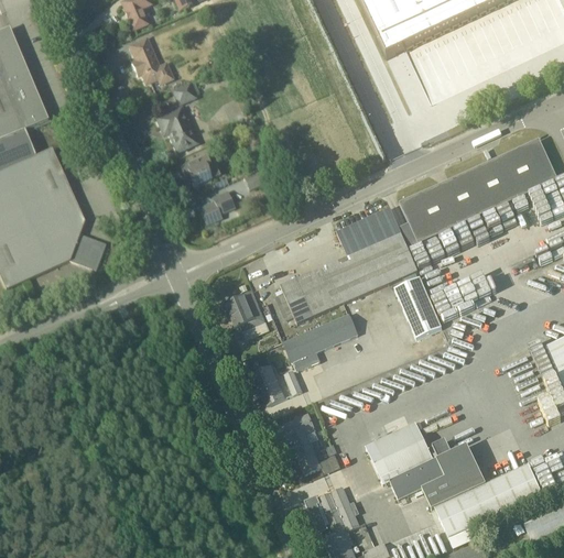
[(121,0),(133,28),(149,21),(143,7),(152,2),(151,0),(121,0)]
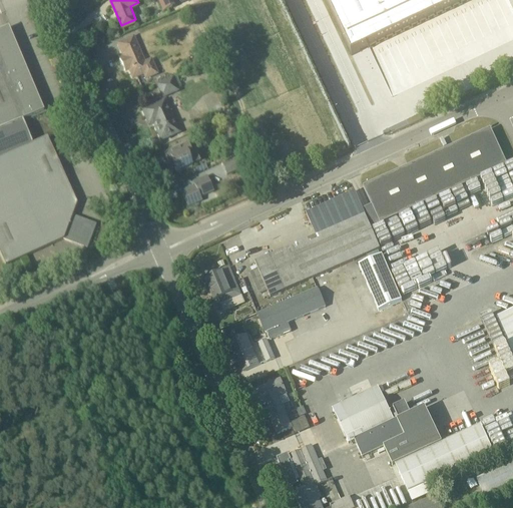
[(328,0),(352,50),(459,0),(328,0)]
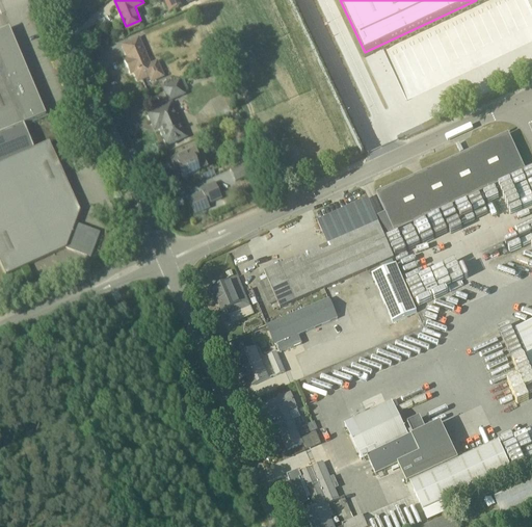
[(0,147),(29,133),(23,121),(46,111),(8,25),(0,28),(0,147)]
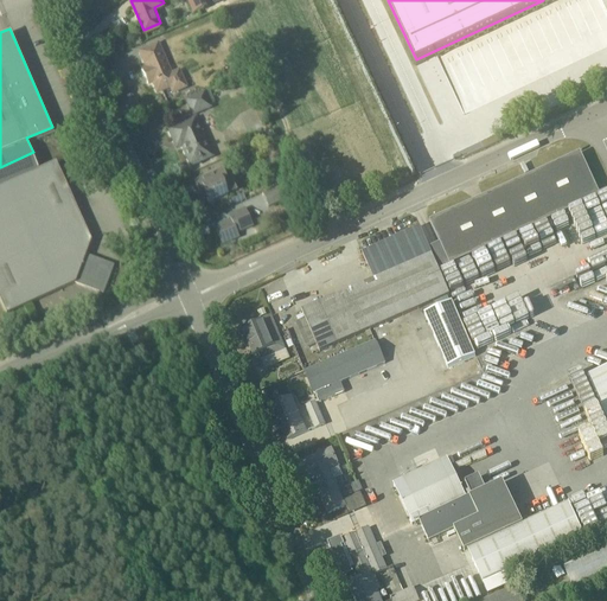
[(153,78),(157,88),(170,83),(172,89),(187,82),(179,64),(172,68),(159,38),(139,48),(146,63),(142,65),(148,80),(153,78)]
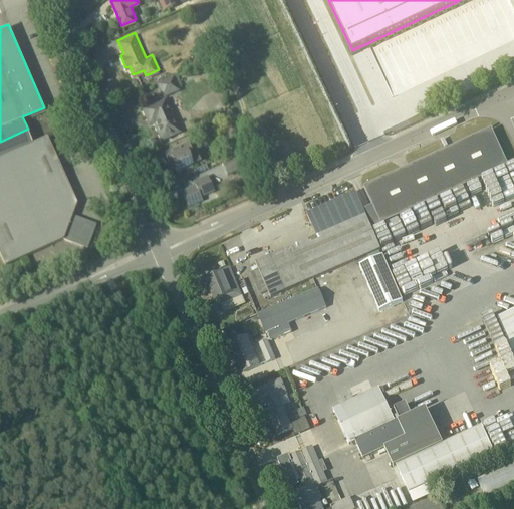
[(173,75),(158,81),(163,93),(178,86),(173,75)]
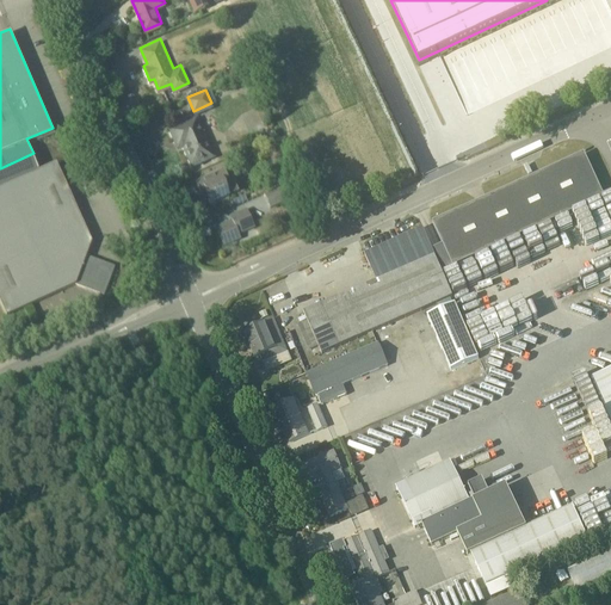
[(196,115),(170,127),(176,137),(180,135),(192,162),(213,153),(196,115)]
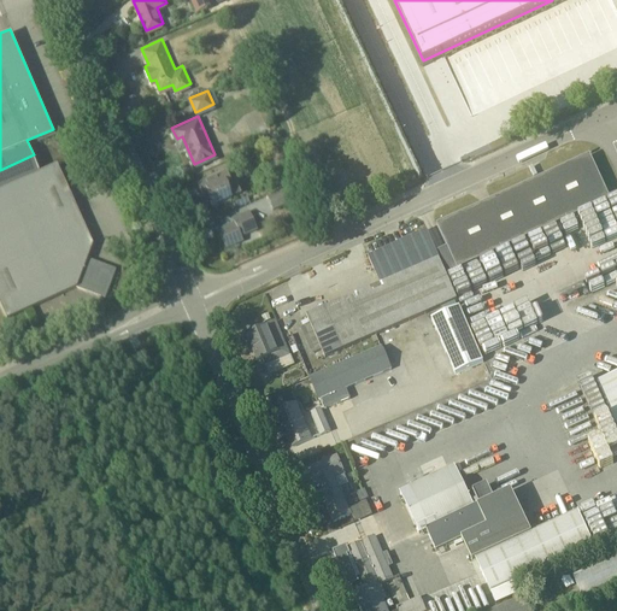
[(278,141),(271,144),(269,150),(271,154),(276,158),(283,154),(286,150),(283,142),(278,141)]
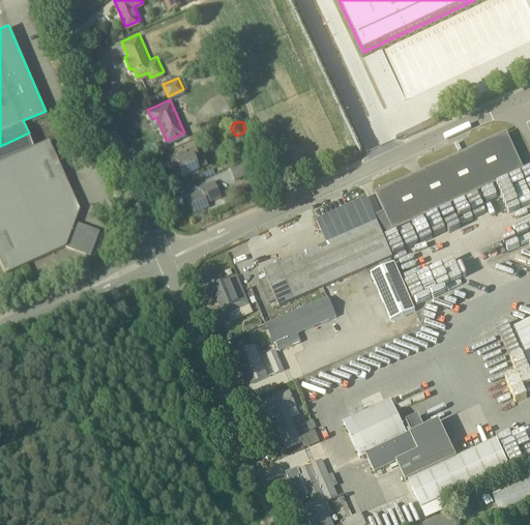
[(524,168),(506,128),(375,190),(384,208),(386,212),(377,216),(384,231),(392,227),(393,228),(524,168)]
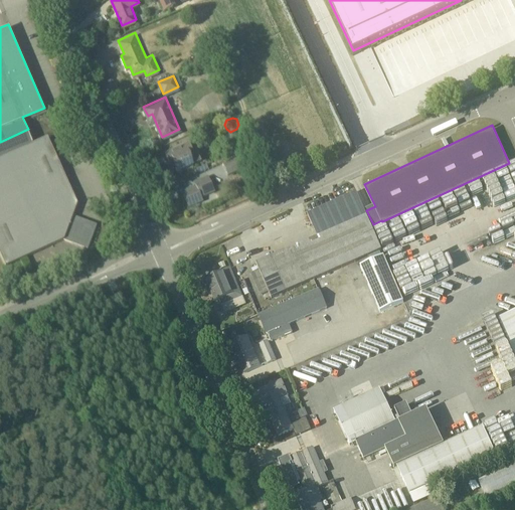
[(28,129),(0,142),(0,250),(5,263),(63,236),(84,244),(89,242),(96,223),(95,220),(73,212),(77,200),(58,159),(46,154),(51,143),(47,134),(32,140),(28,129)]
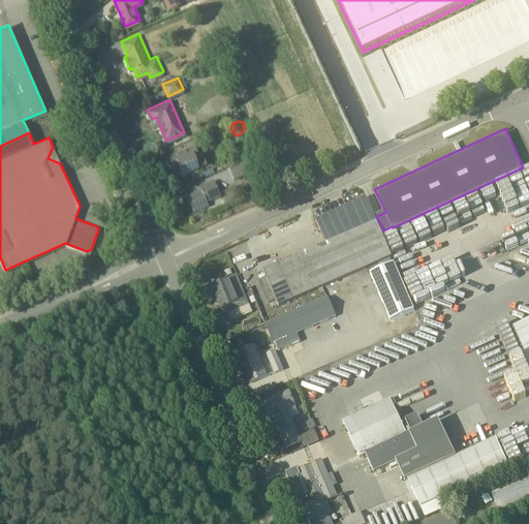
[(201,148),(196,150),(193,144),(169,153),(174,163),(178,161),(182,172),(208,161),(201,148)]
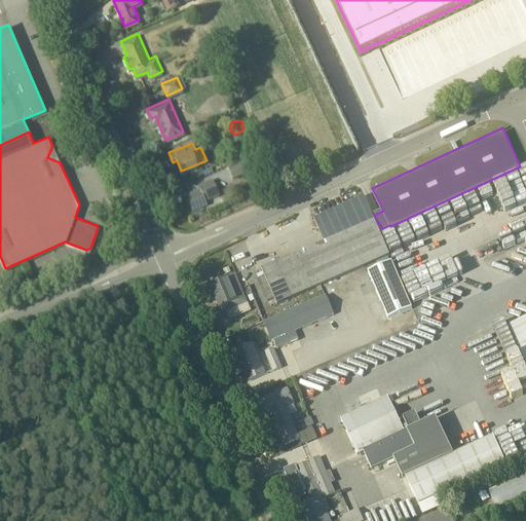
[(246,155),(227,163),(232,175),(251,166),(246,155)]
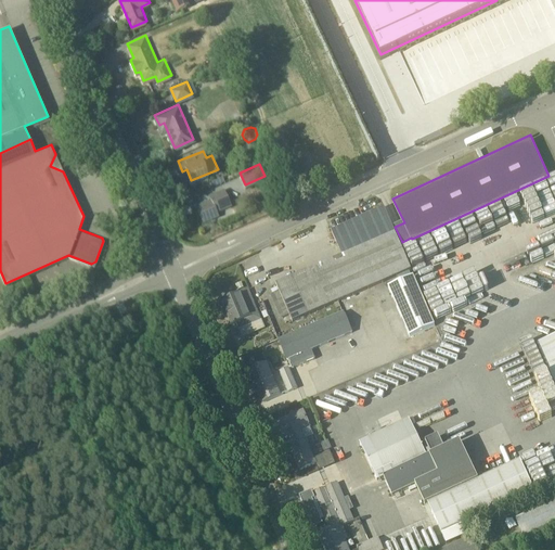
[(224,186),(209,193),(210,196),(196,203),(203,219),(218,213),(217,209),(231,203),(224,186)]
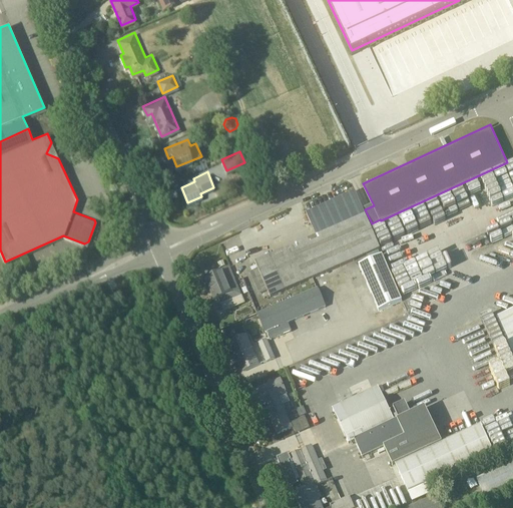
[(380,245),(356,188),(306,209),(316,232),(255,259),(258,265),(250,268),(261,290),(268,287),(270,293),(380,245)]
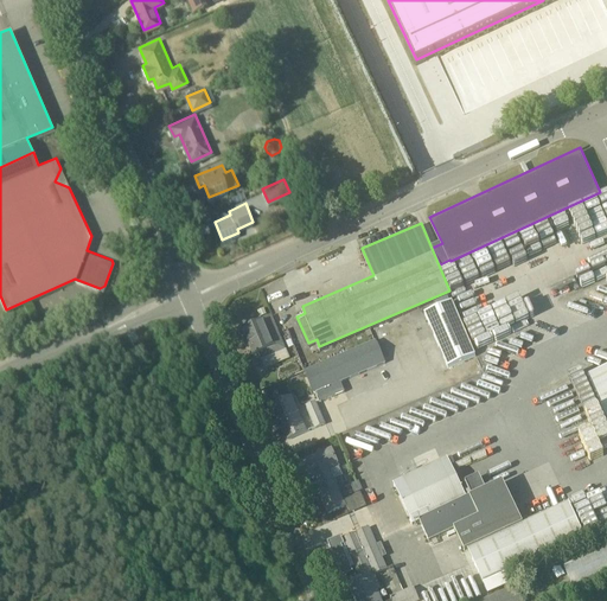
[(452,296),(423,309),(446,363),(474,350),(452,296)]
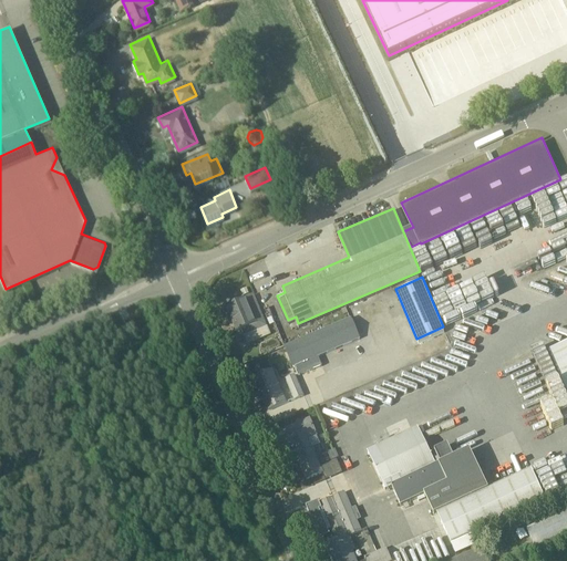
[(260,305),(254,291),(224,303),(227,313),(230,312),(237,326),(241,324),(244,331),(267,321),(260,305)]
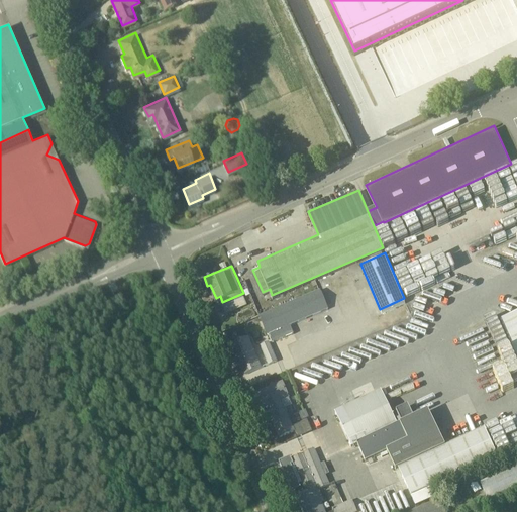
[(120,287),(113,290),(115,295),(122,293),(120,287)]
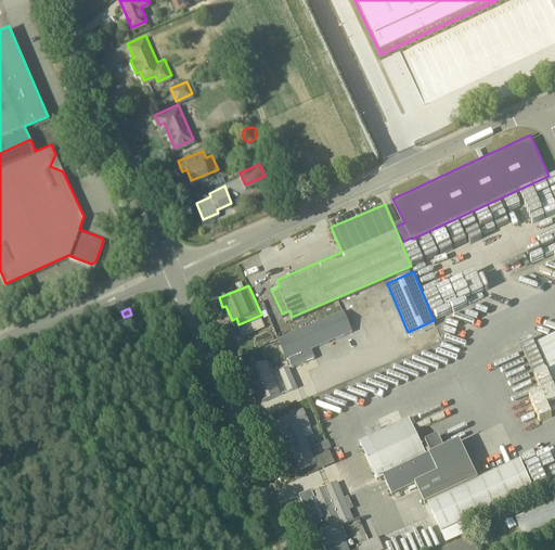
[(350,328),(341,308),(278,335),(285,356),(287,355),(292,363),(314,354),(311,345),(350,328)]
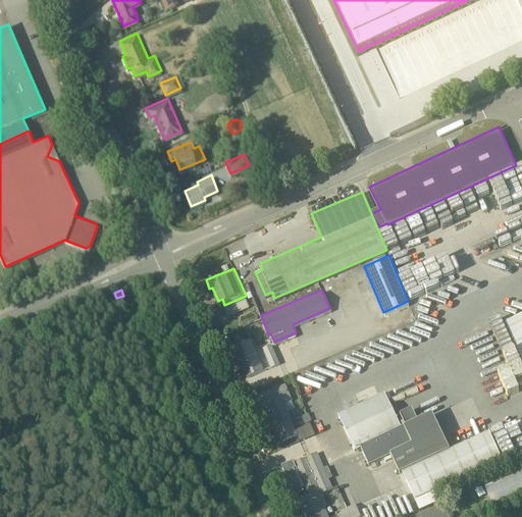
[(521,312),(505,320),(521,358),(521,312)]
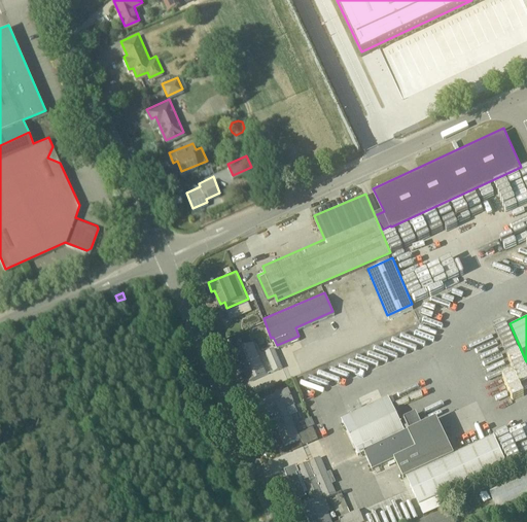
[(251,341),(236,347),(243,364),(245,363),(251,377),(265,371),(251,341)]
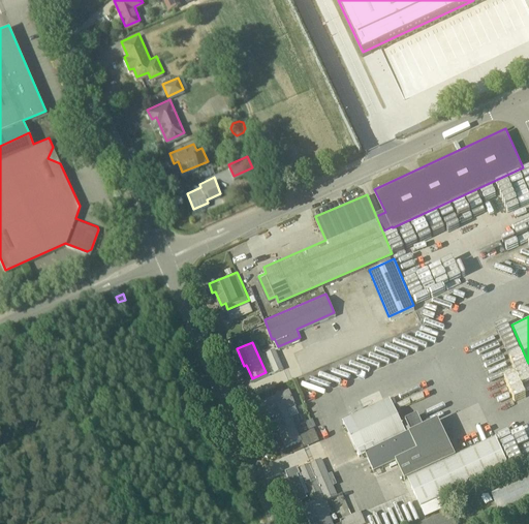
[(275,346),(267,349),(275,369),(283,365),(275,346)]
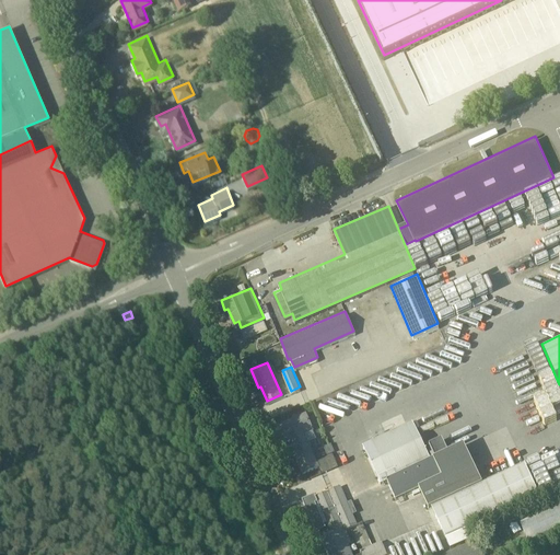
[(305,429),(313,426),(306,409),(273,424),(280,440),(288,437),(299,461),(303,471),(319,463),(323,469),(337,462),(333,451),(317,458),(305,429)]
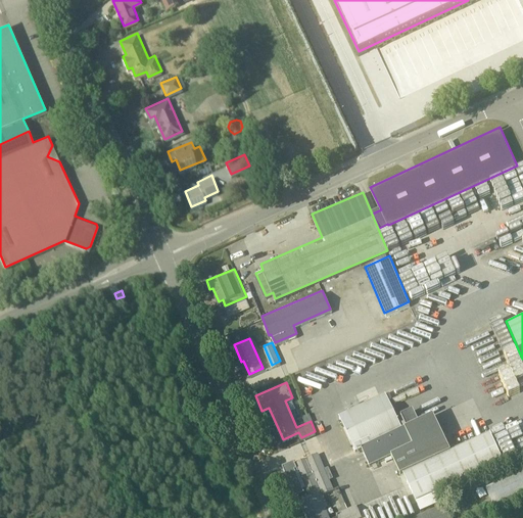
[(400,412),(407,424),(402,426),(385,390),(339,412),(355,448),(361,444),(369,462),(391,452),(400,471),(402,470),(416,499),(434,489),(503,459),(489,430),(450,448),(433,412),(418,419),(413,407),(400,412)]
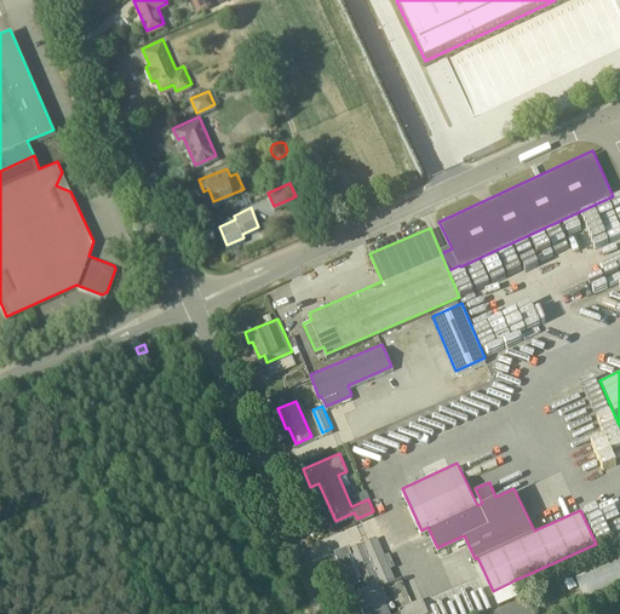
[(367,488),(357,492),(361,500),(371,497),(367,488)]
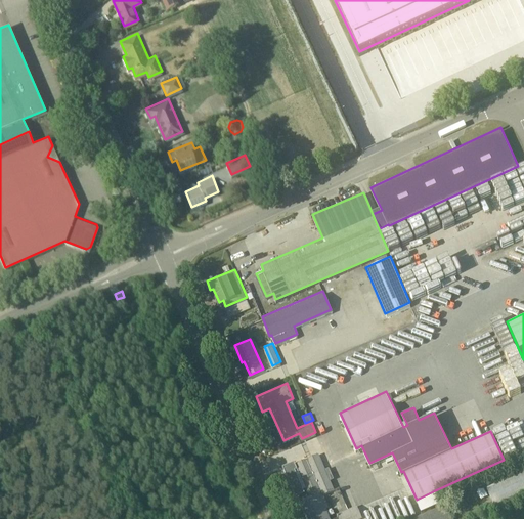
[(311,496),(319,492),(333,486),(329,476),(324,468),(318,451),(296,461),(298,465),(295,467),(293,463),(284,466),(296,494),(305,490),(303,486),(307,485),(311,496)]
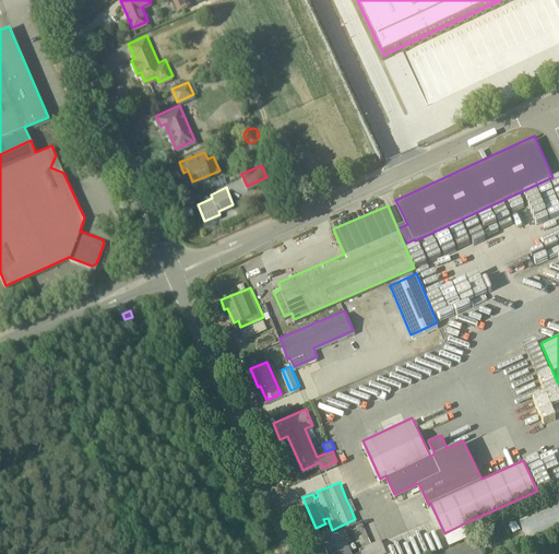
[(346,539),(342,527),(341,526),(332,530),(321,534),(324,544),(326,544),(331,553),(347,553),(351,553),(345,540),(346,539)]
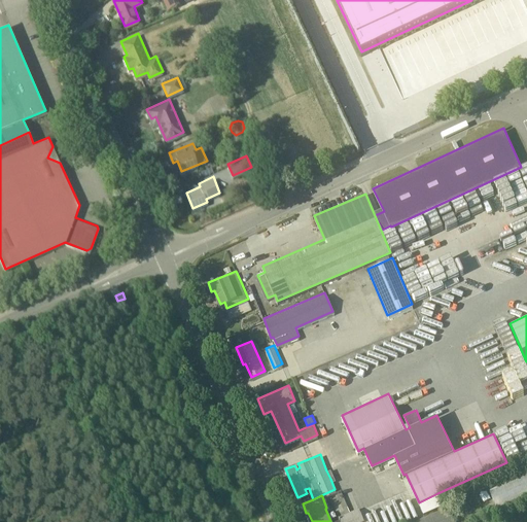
[(456,521),(449,505),(408,521),(456,521)]
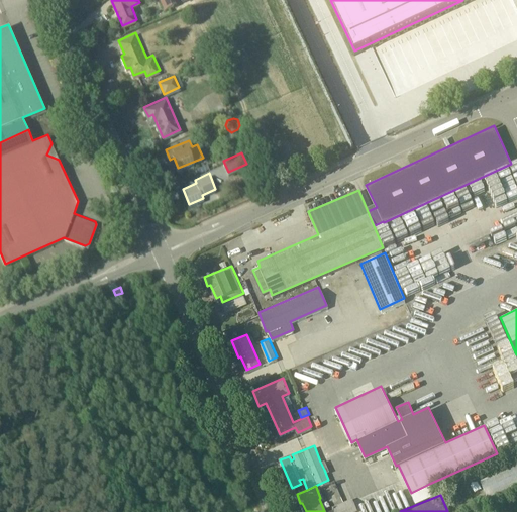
[(335,511),(345,511),(356,507),(352,497),(332,505),(335,511)]
